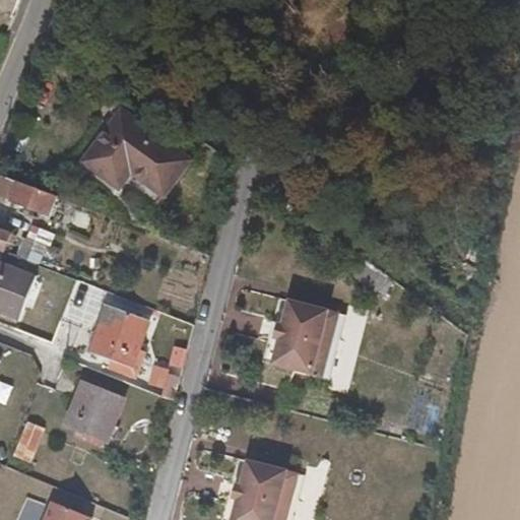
[(164,213),(194,161),(119,118),(86,171),(164,213)]
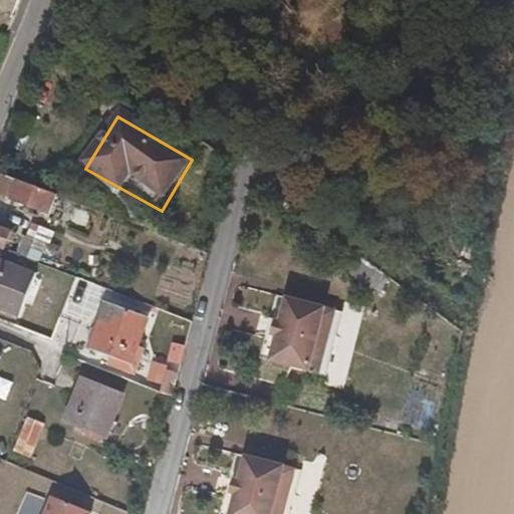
[(67,202),(7,177),(1,192),(60,217),(67,202)]
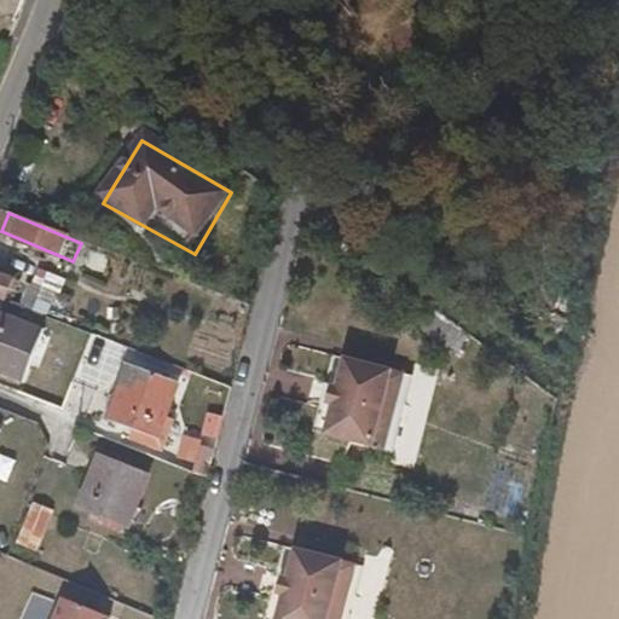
[(0,291),(6,295),(15,272),(0,265),(0,291)]
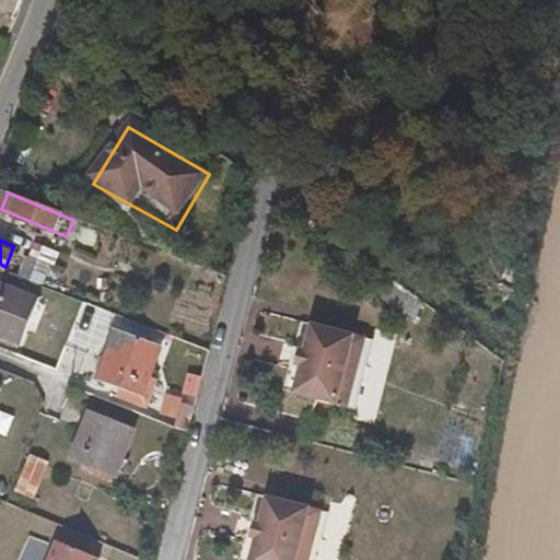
[(36,303),(0,287),(0,342),(18,350),(36,303)]
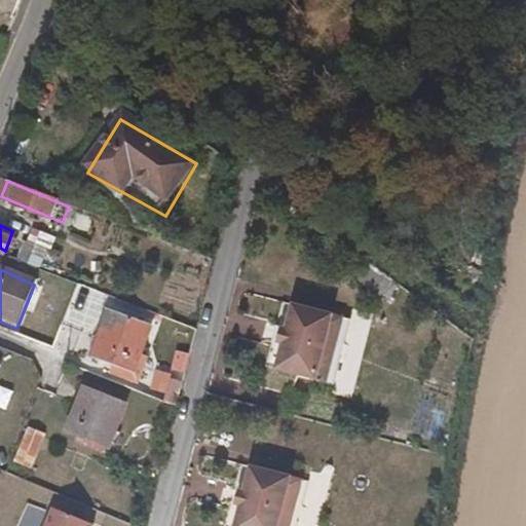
[(330,315),(291,304),(273,368),(312,379),(330,315)]
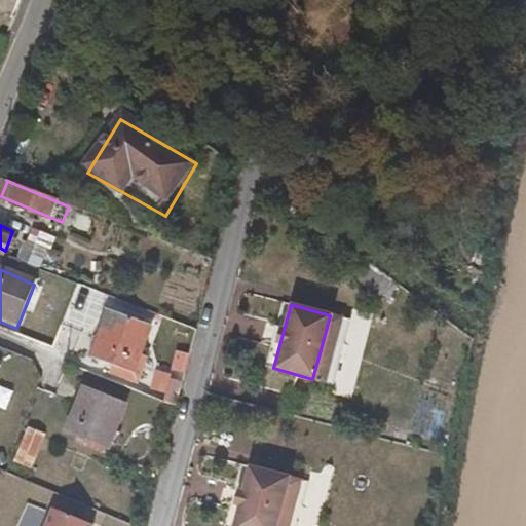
[(126,377),(145,335),(106,317),(87,360),(126,377)]
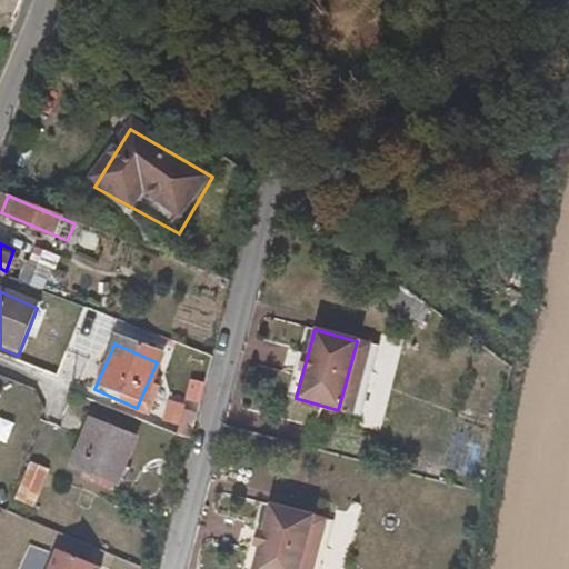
[(113,491),(138,440),(89,417),(65,468),(113,491)]
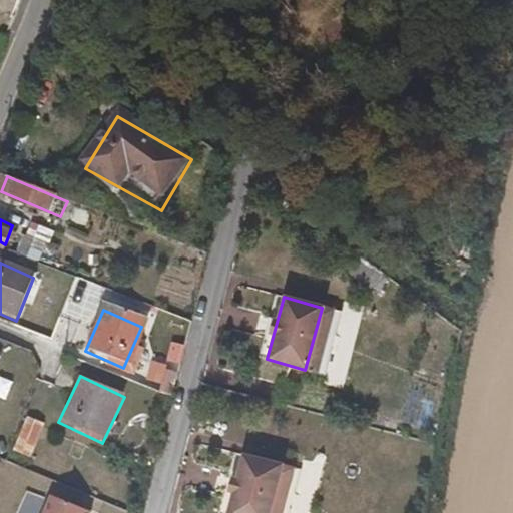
[(31,455),(43,423),(26,416),(14,449),(31,455)]
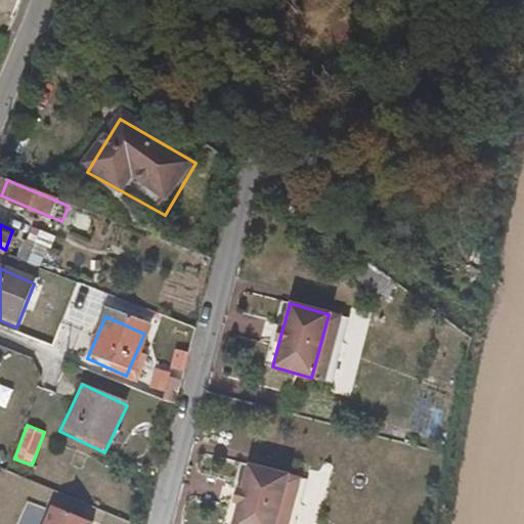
[(273,523),(287,478),(247,467),(231,523),(273,523)]
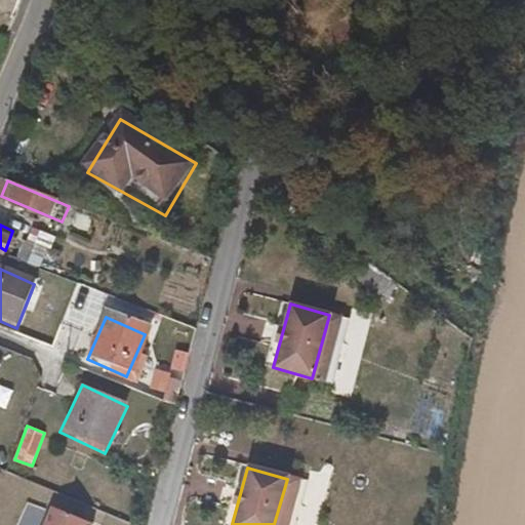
[(91,524),(92,523),(50,506),(42,524),(91,524)]
